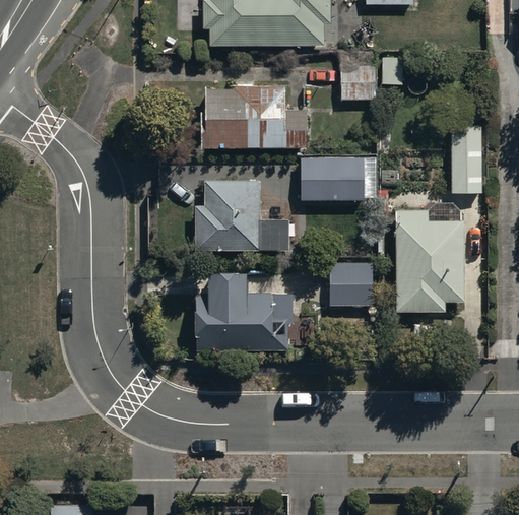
[(201,0),(202,28),(208,28),(208,43),(323,43),(323,24),(333,24),(332,0),(201,0)]
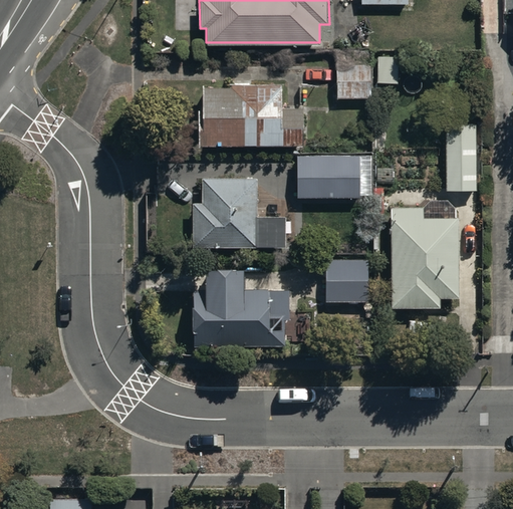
[(371,65),(337,65),(337,98),(371,98),(371,65)]
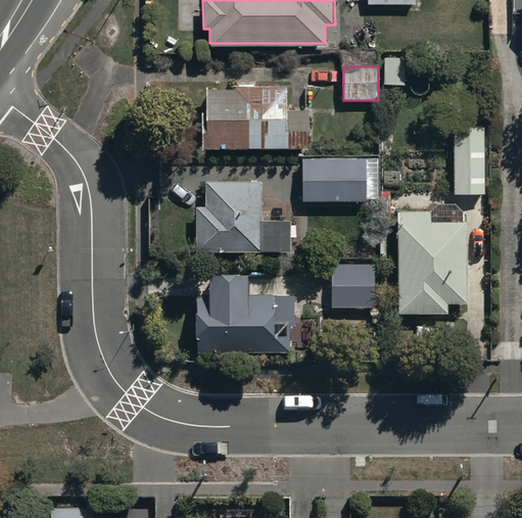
[(201,86),(201,148),(306,148),(306,107),(286,107),(286,86),(201,86)]
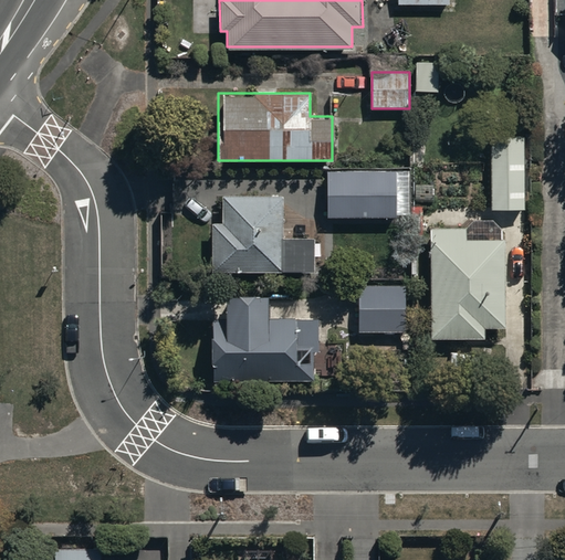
[(529,137),(499,137),(499,212),(529,212),(529,137)]
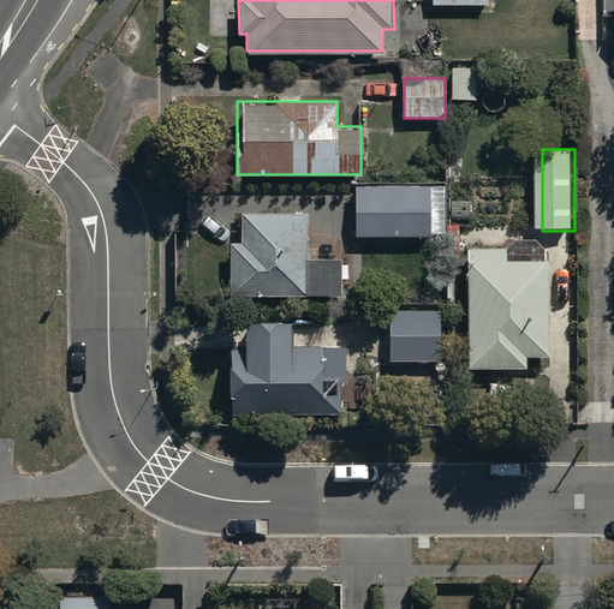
[(355,185),(355,237),(446,237),(446,185),(355,185)]
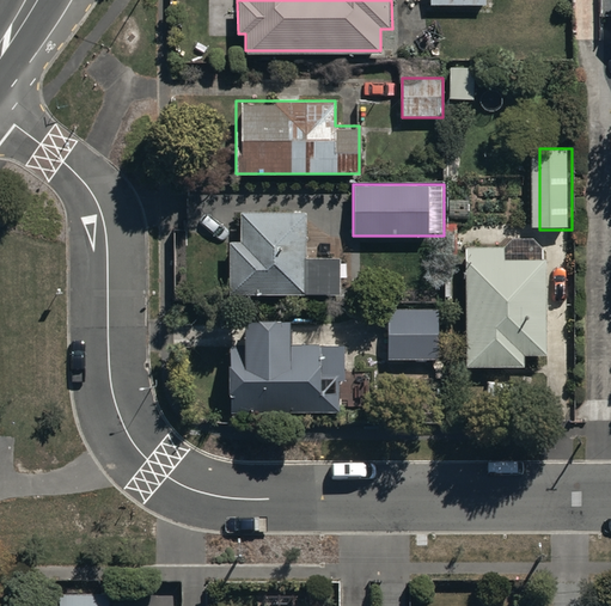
[(304,213),(239,212),(239,242),(230,242),(230,295),(340,295),(340,244),(304,244),(304,213)]
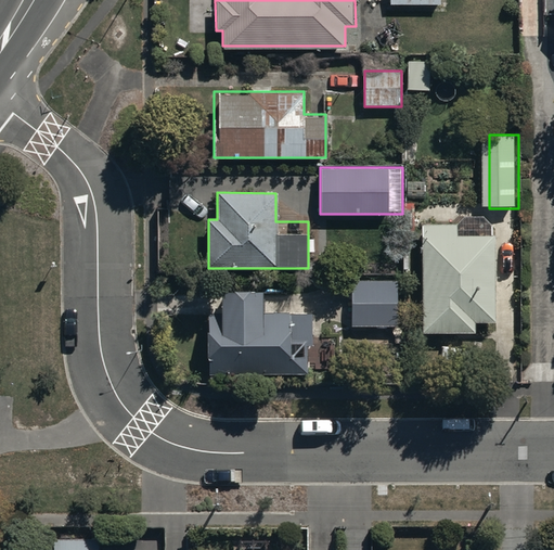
[(460,224),(420,225),(420,331),(477,331),(477,323),(495,323),(494,233),(460,234),(460,224)]
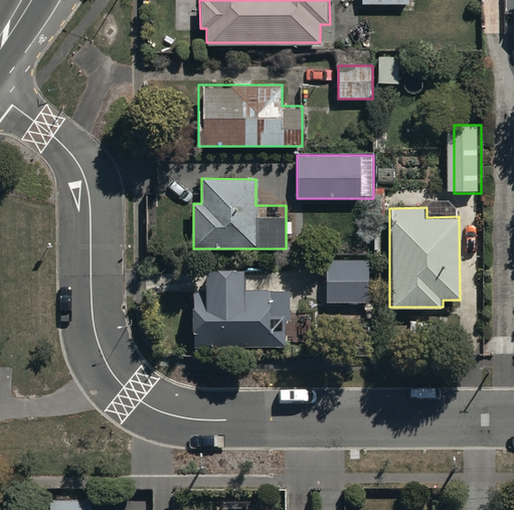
[(369,261),(325,261),(325,303),(369,303),(369,261)]
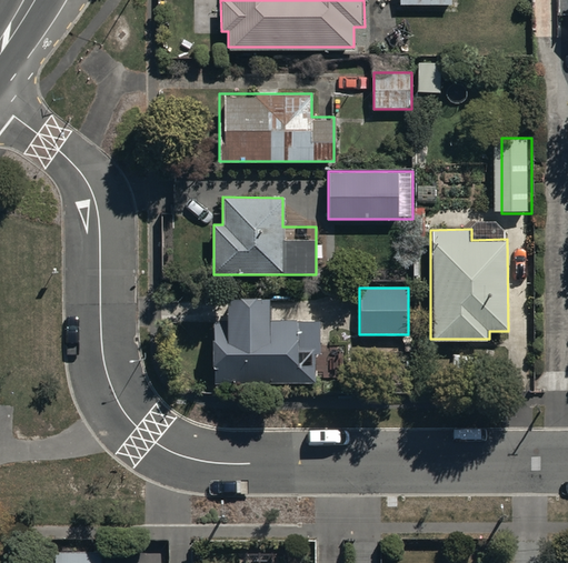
[(269,291),(225,291),(223,318),(212,318),(212,382),(320,383),(320,320),(269,319),(269,291)]
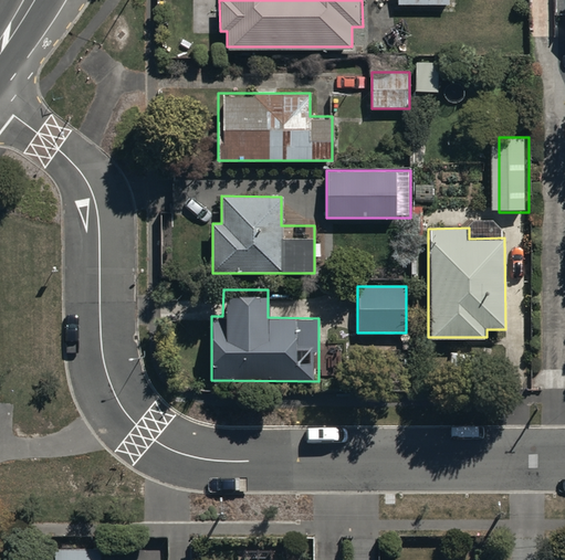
All buildings are outlined.
